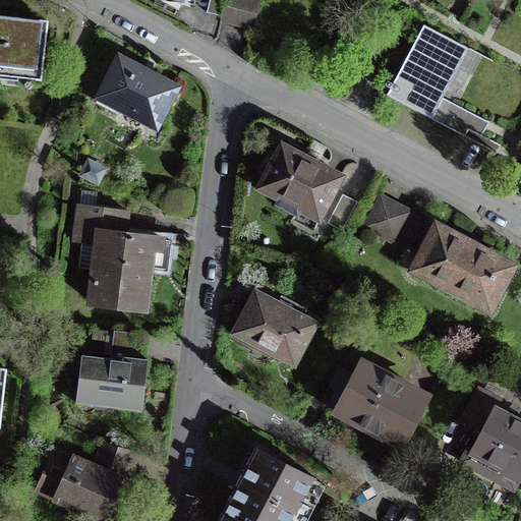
[(222,16),(225,0),(210,0),(207,12),(214,14),(222,16)]
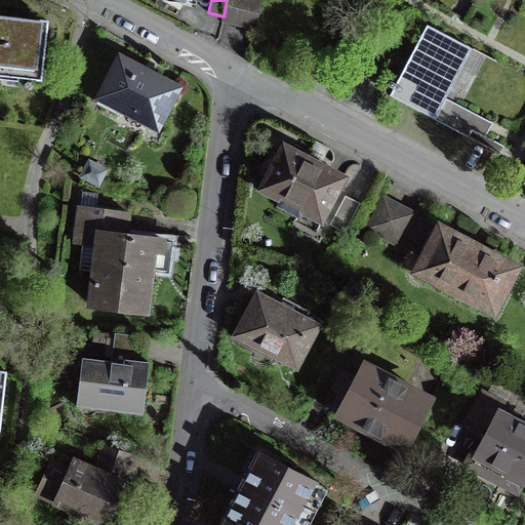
[(229,0),(224,21),(239,24),(253,28),(260,0),(229,0)]
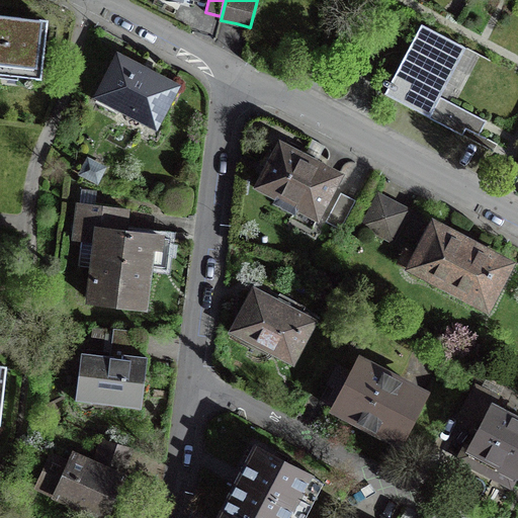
[(0,15),(0,74),(40,79),(47,21),(0,15)]
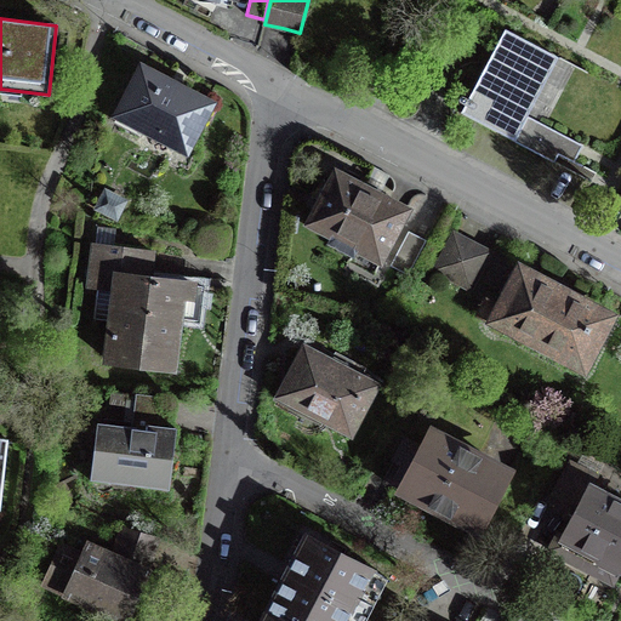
[(584,144),(528,115),(558,56),(505,28),(468,98),(465,97),(463,97),(462,97),(461,97),(460,98),(460,100),(460,101),(460,102),(461,103),(465,106),(461,113),(593,183),(598,175),(575,163),(580,154),(584,144)]
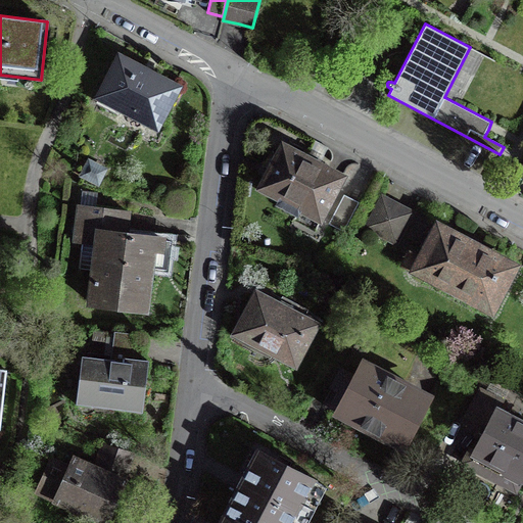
[(121,59),(97,103),(119,113),(122,107),(156,125),(176,88),(148,74),(121,59)]
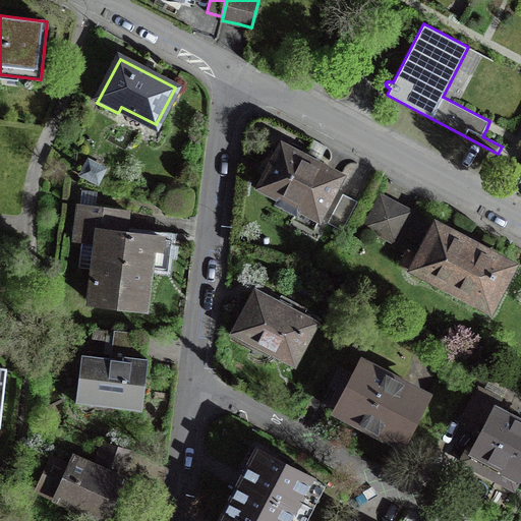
[(274,161),(259,188),(280,198),(277,204),(296,214),(299,209),(320,219),(342,176),(282,145),(274,161)]
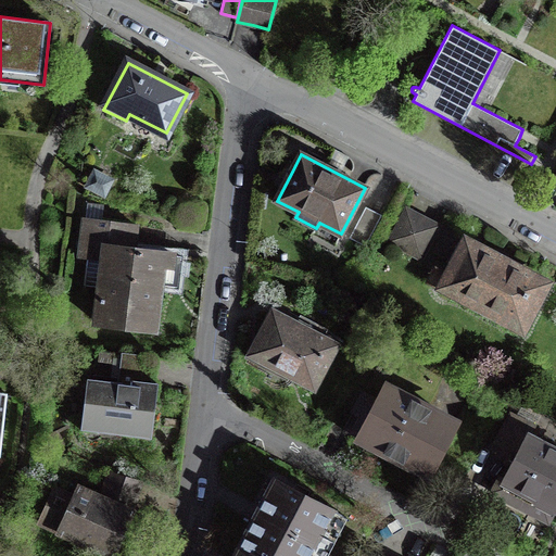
[(103,176),(95,172),(87,186),(104,194),(112,180),(103,176)]
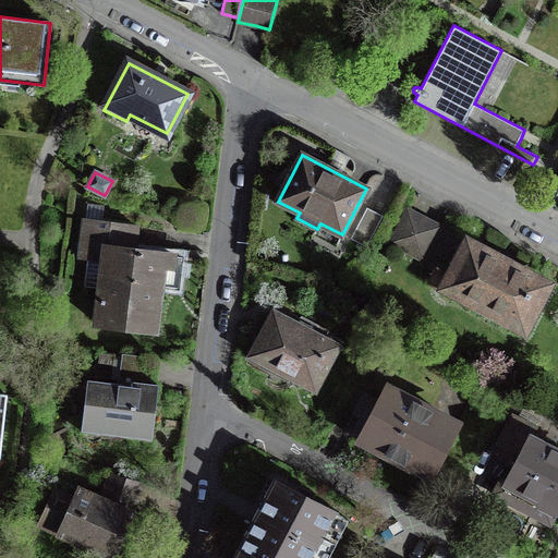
[(375,211),(367,207),(351,239),(366,247),(383,216),(375,211)]
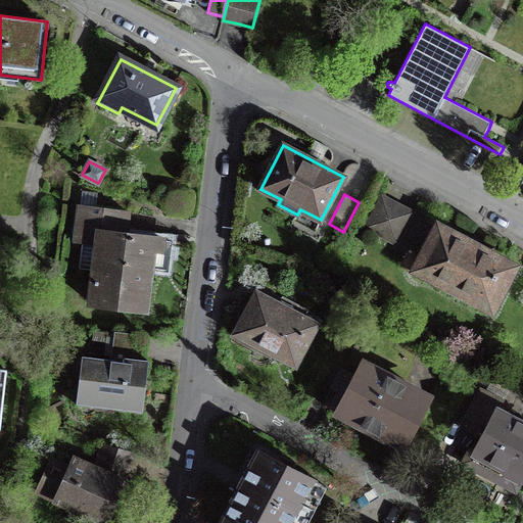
[(396,205),(382,197),(367,227),(395,242),(412,212),(396,205)]
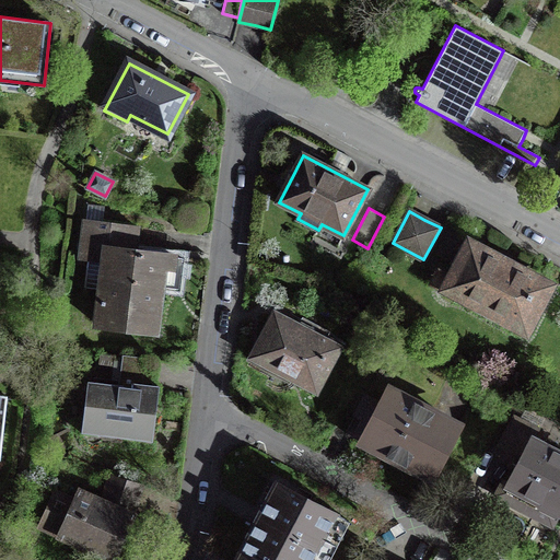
[(105,261),(97,325),(155,331),(164,256),(133,252),(135,248),(135,245),(137,226),(85,220),(81,259),(105,261)]
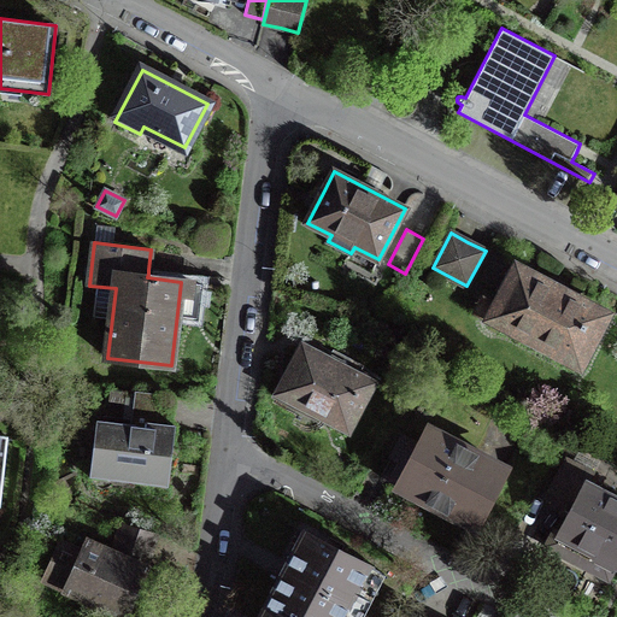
[(562,292),(517,268),(491,318),(512,330),(511,331),(540,347),(541,345),(580,365),(606,315),(562,292)]
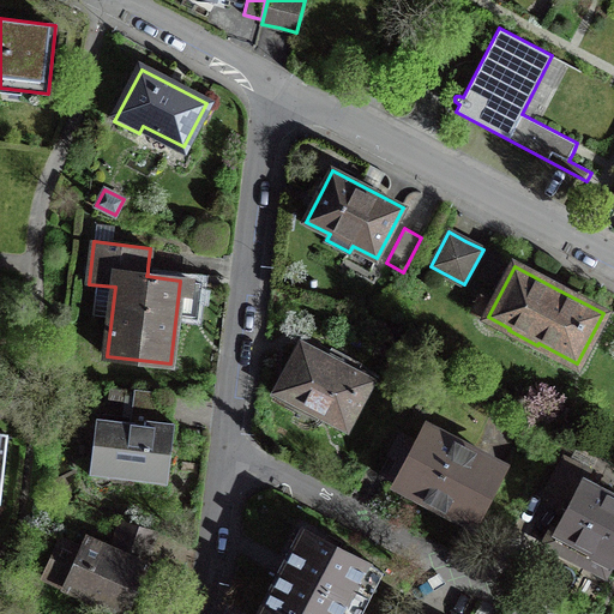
[(319,415),(347,428),(372,380),(336,362),(329,357),(326,361),(302,348),(280,390),(321,411),(319,415)]
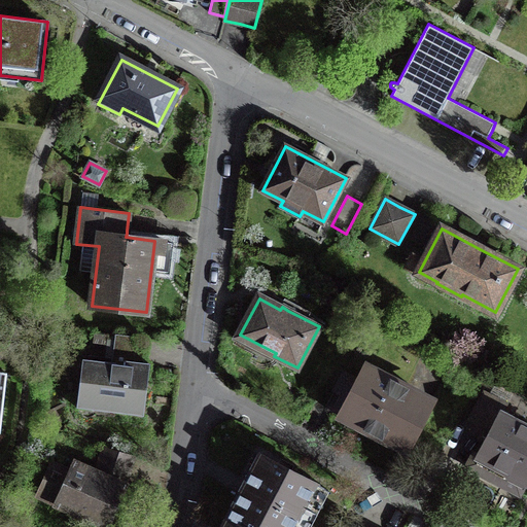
[(82,359),(76,408),(143,416),(150,363),(130,360),(130,356),(131,352),(142,353),(144,338),(115,335),(113,358),(111,358),(111,362),(82,359)]
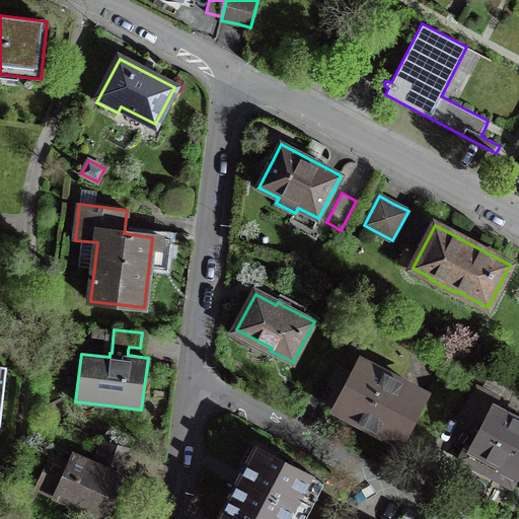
[(337,409),(337,410),(399,442),(425,395),(362,362),(355,375),(339,367),(329,384),(332,386),(337,388),(327,403),(337,409)]
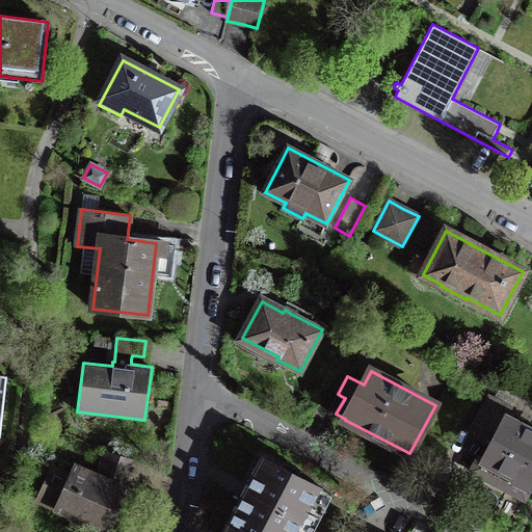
[(512,481),(528,489),(531,485),(531,432),(506,419),(512,408),(489,396),(474,424),(496,435),(483,458),(479,456),(472,471),(508,489),(512,481)]
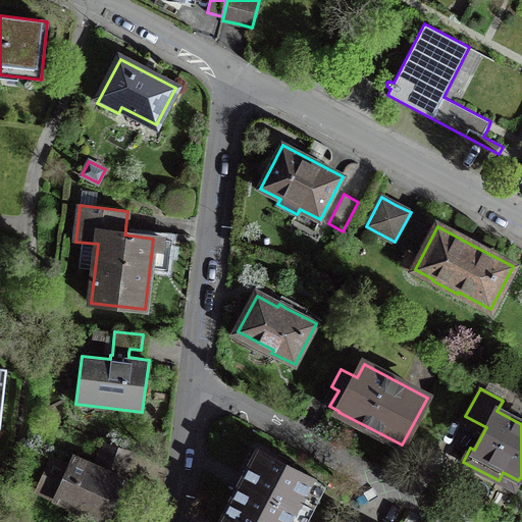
[(52,460),(39,490),(104,520),(122,480),(114,477),(116,470),(118,464),(126,466),(132,452),(104,444),(99,458),(104,460),(100,470),(74,459),(70,468),(52,460)]
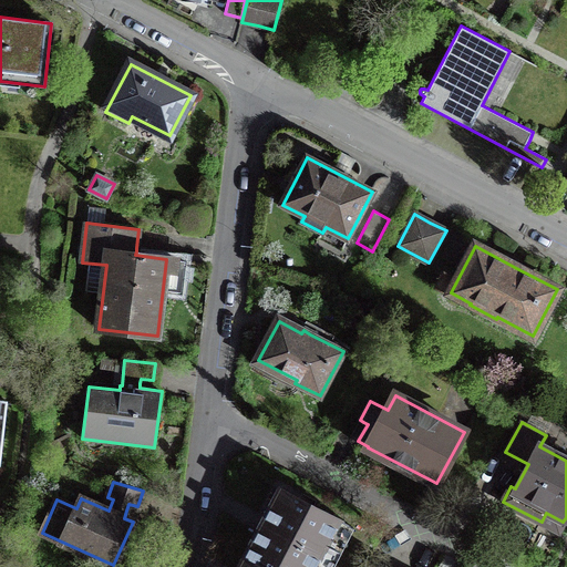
[(263,523),(244,558),(245,558),(260,566),(316,566),(341,519),(280,488),(263,523)]
